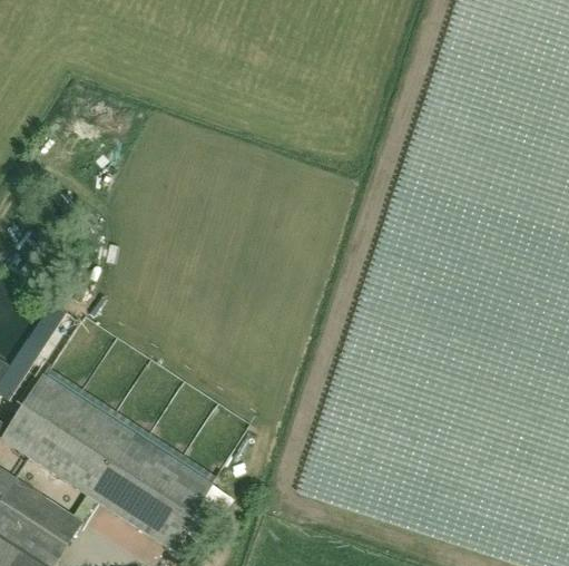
[(27,349),(60,364),(85,313),(52,296),(27,349)]
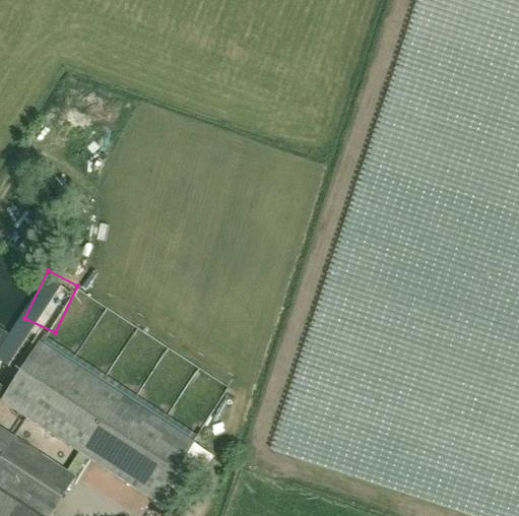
[(18,331),(28,340),(39,329),(28,320),(18,331)]
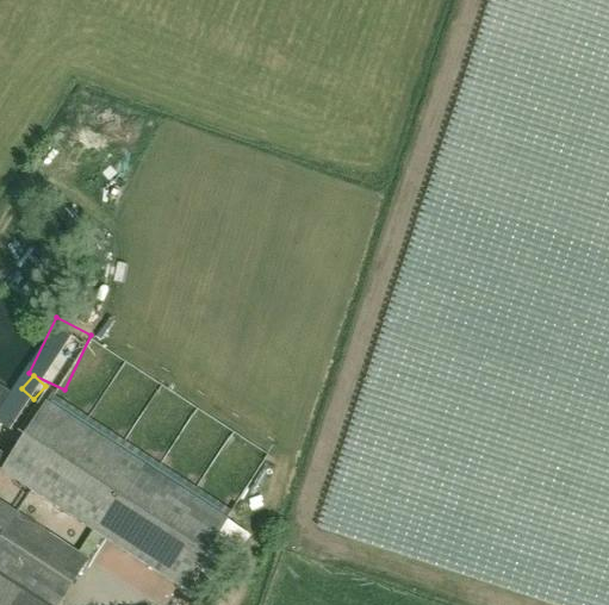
[(0,405),(11,390),(0,382),(0,405)]
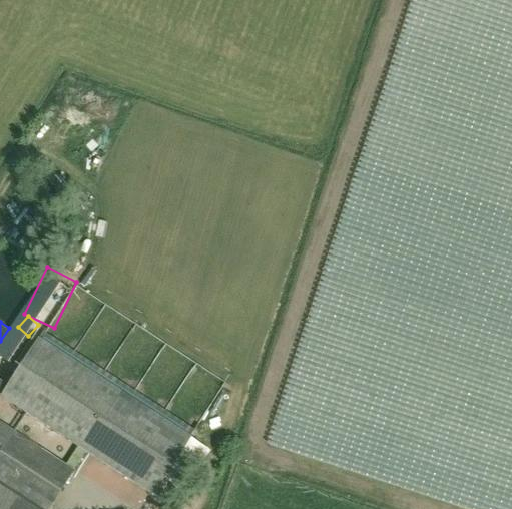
[(36,336),(7,381),(0,377),(0,393),(0,394),(154,493),(191,435),(36,336)]
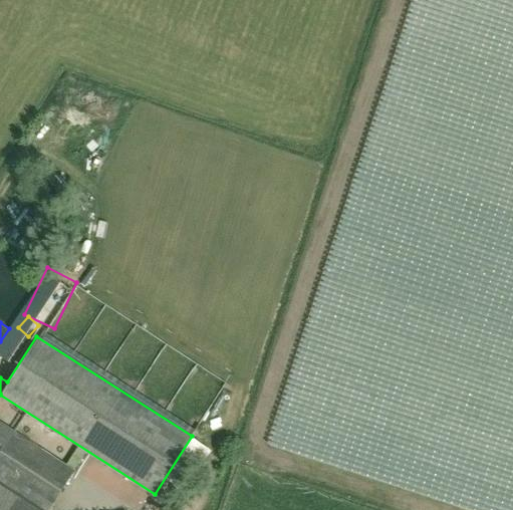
[(47,509),(75,468),(12,430),(0,422),(0,509),(47,509)]
